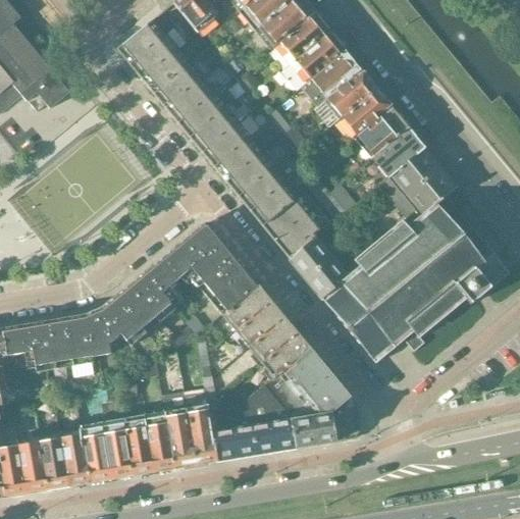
[(0,0),(0,112),(22,94),(28,100),(38,92),(51,107),(70,91),(14,22),(22,16),(8,0),(0,0)]
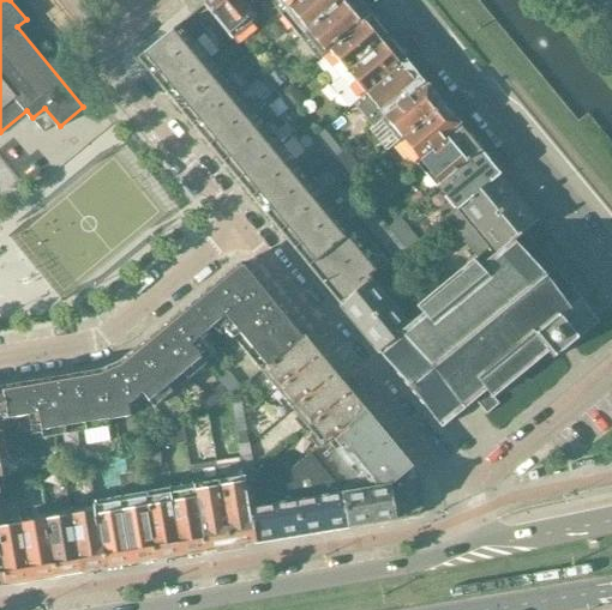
[(256,10),(251,4),(247,0),(205,0),(204,1),(235,38),(240,35),(246,42),(262,30),(256,22),(256,10)]
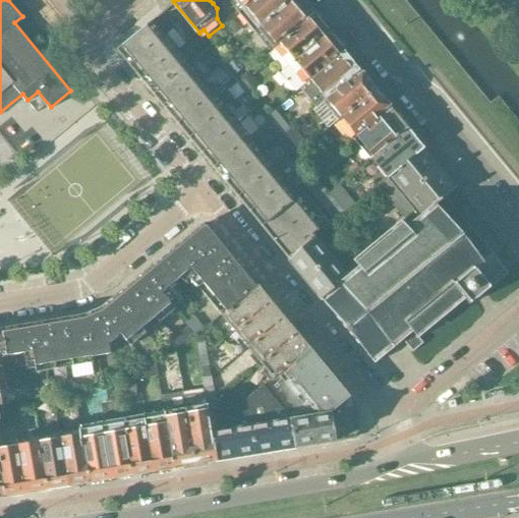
[(233,0),(241,10),(253,0),(233,0)]
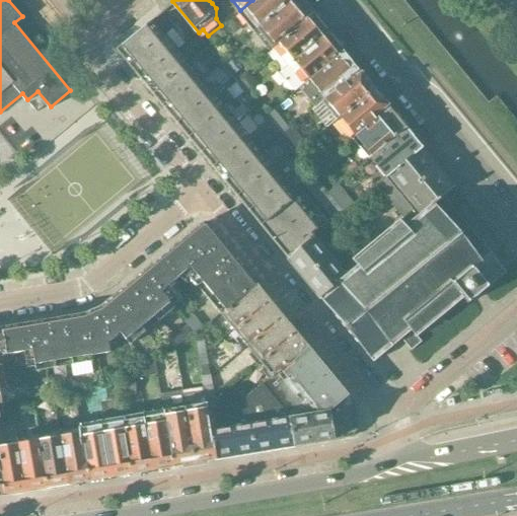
[(252,0),(240,10),(255,28),(289,0),(252,0)]
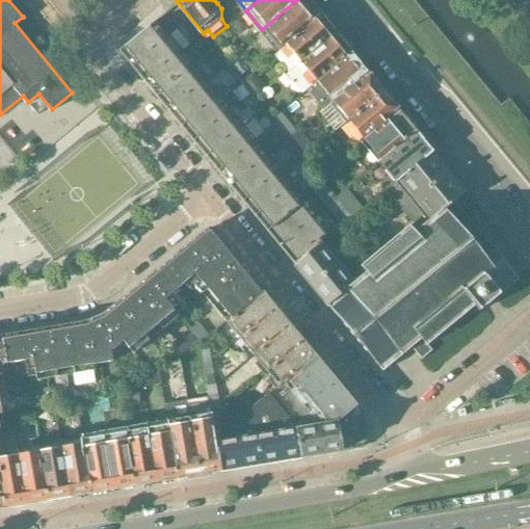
[(311,2),(309,0),(296,0),(262,29),(279,49),(283,45),(288,41),(322,12),(314,2),(311,2)]
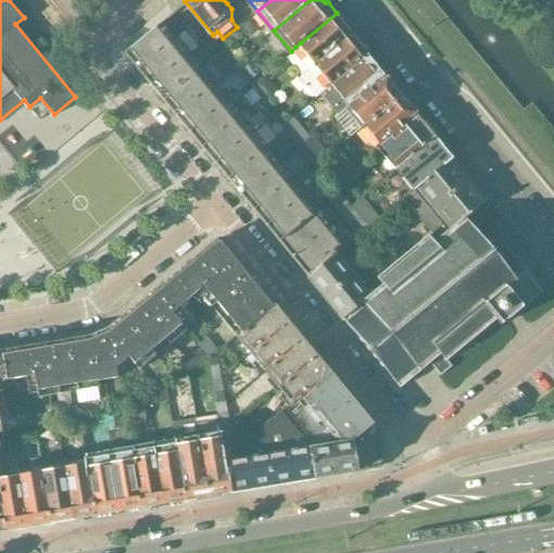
[(197,21),(189,12),(181,19),(189,27),(197,21)]
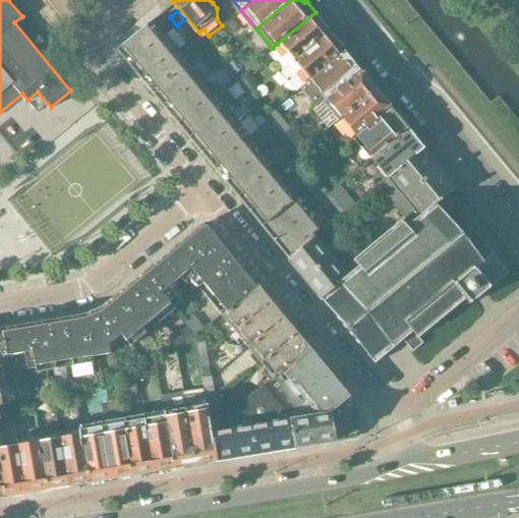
[(315,12),(282,40),(277,44),(308,81),(347,50),(345,48),(345,44),(341,40),(338,39),(324,22),(324,18),(321,14),(316,13),(315,12)]
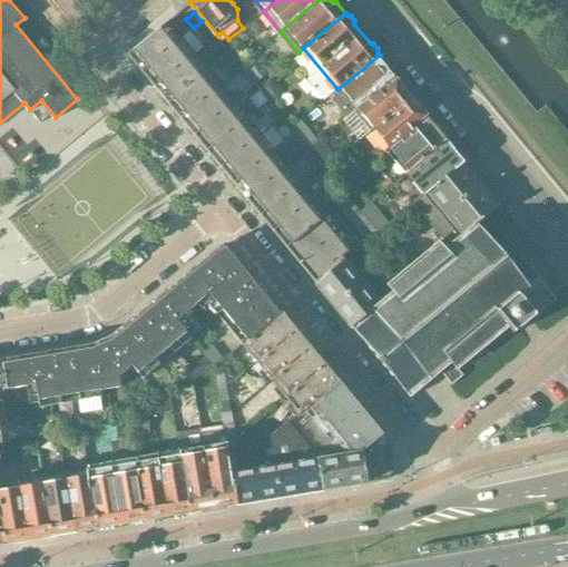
[(170,19),(129,52),(142,68),(183,35),(170,19)]
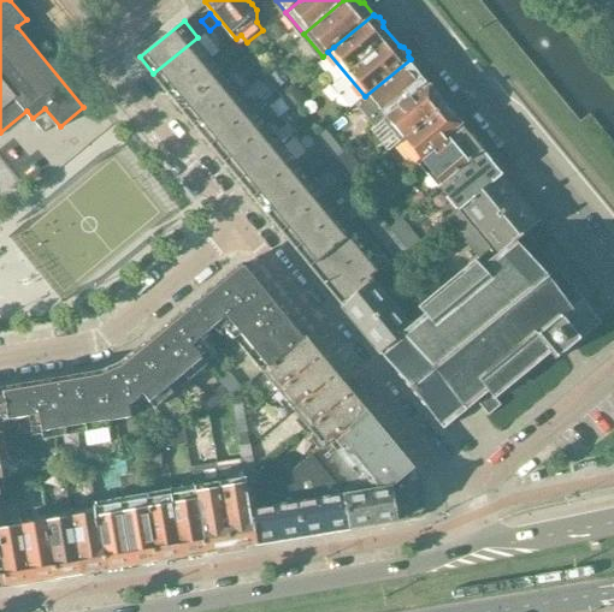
[(260,34),(248,43),(253,49),(265,40),(260,34)]
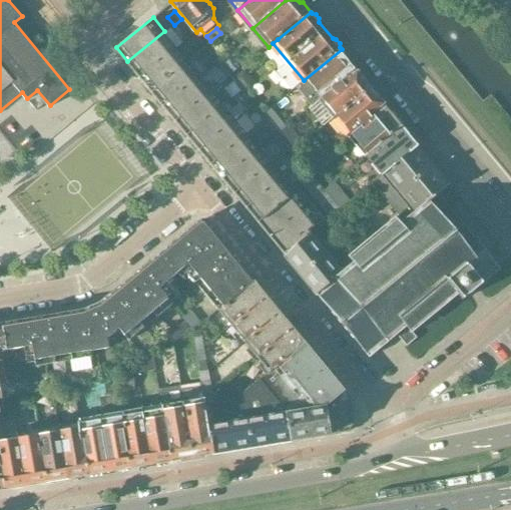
[(164,31),(127,61),(139,76),(176,45),(164,31)]
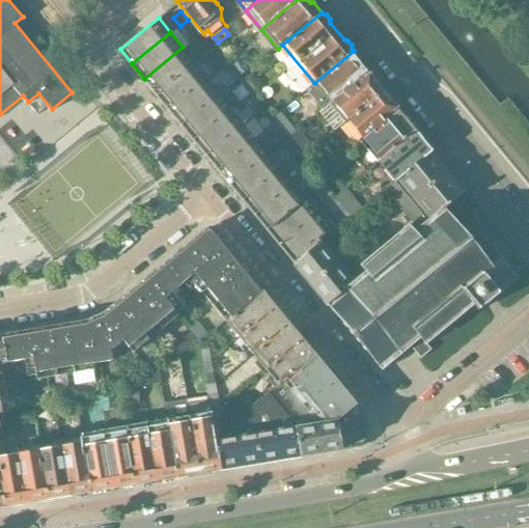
[(183,47),(144,79),(157,93),(195,62),(183,47)]
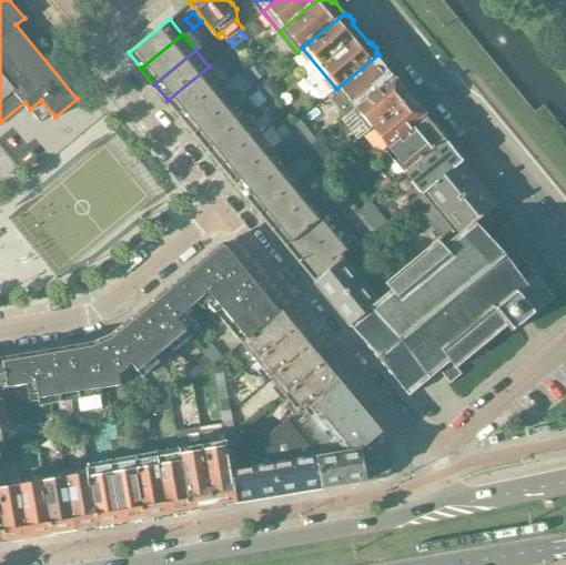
[(378,54),(336,89),(329,97),(340,111),(346,106),(352,112),(359,107),(396,77),(387,66),(387,62),(383,57),(380,56),(378,54)]
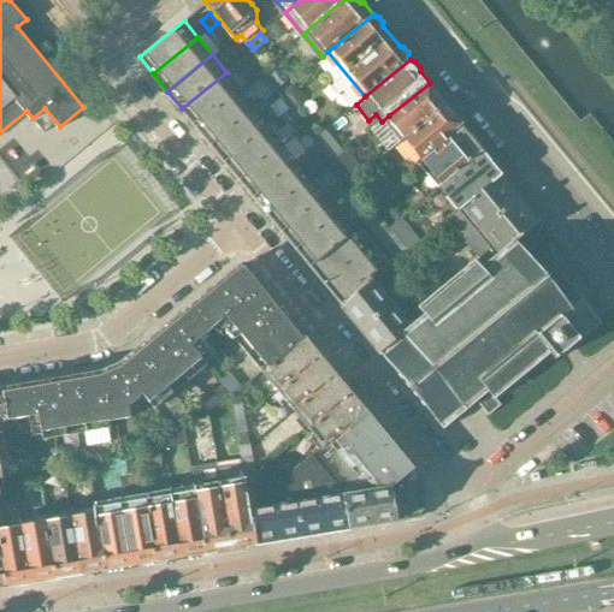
[(226,72),(182,108),(196,126),(241,89),(226,72)]
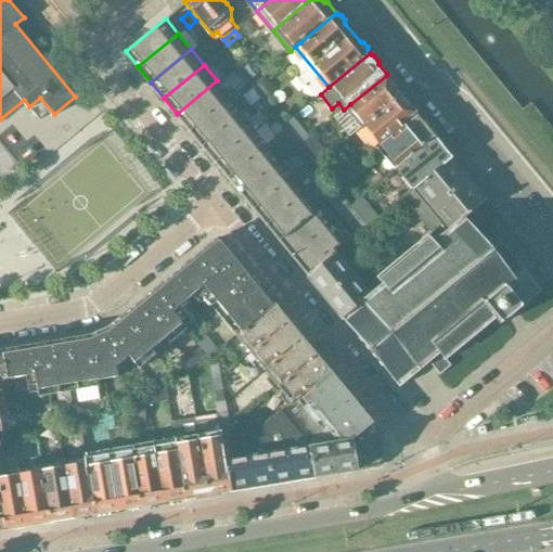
[(387,75),(350,104),(365,123),(402,93),(387,75)]
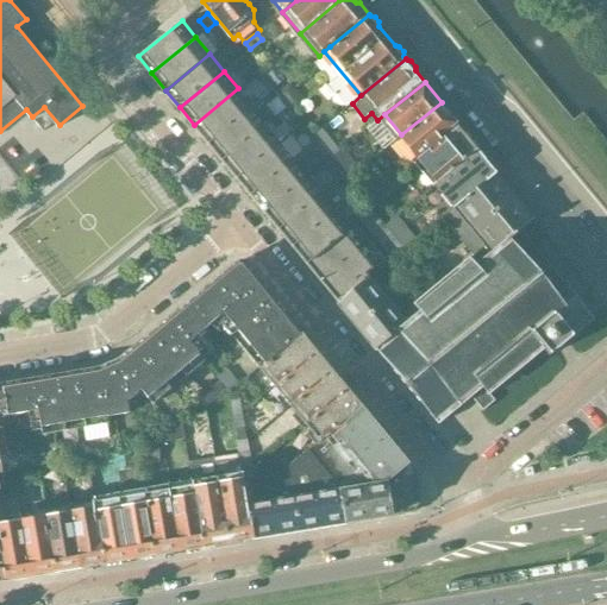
[(238,88),(194,125),(208,142),(252,106),(238,88)]
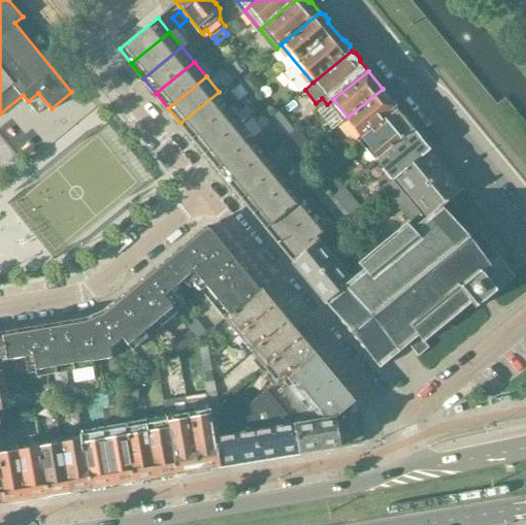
[(383,89),(348,117),(364,137),(399,109),(383,89)]
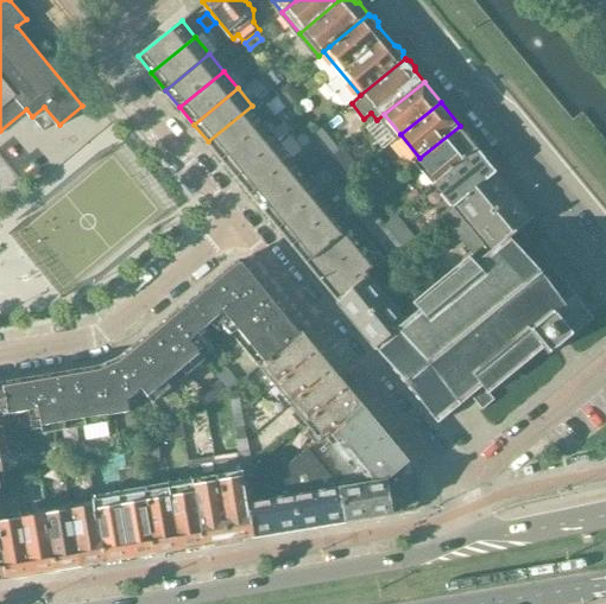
[(252,106),(208,141),(222,159),(266,122),(252,106)]
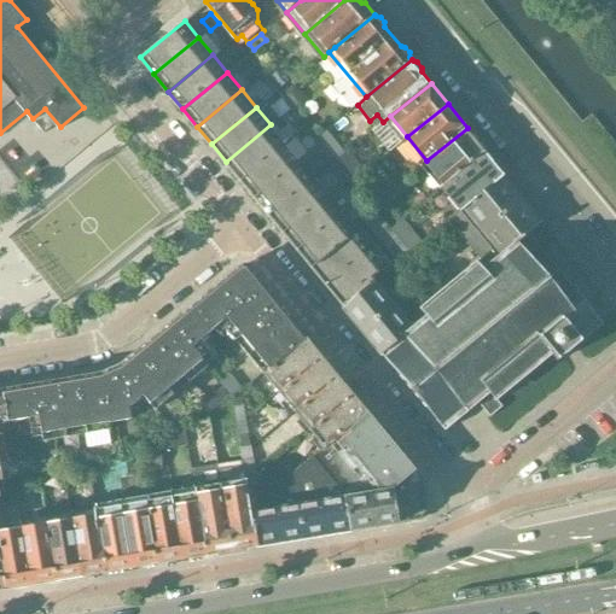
[(301,117),(294,124),(298,130),(300,132),(307,124),(301,117)]
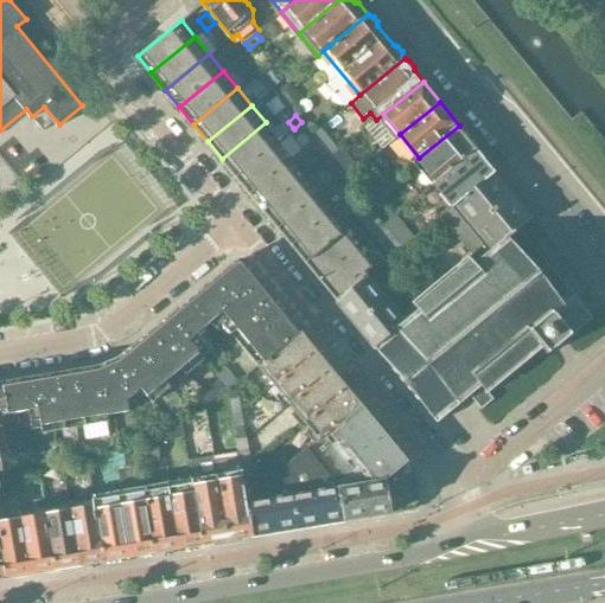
[(266,122),(222,159),(236,175),(280,140),(266,122)]
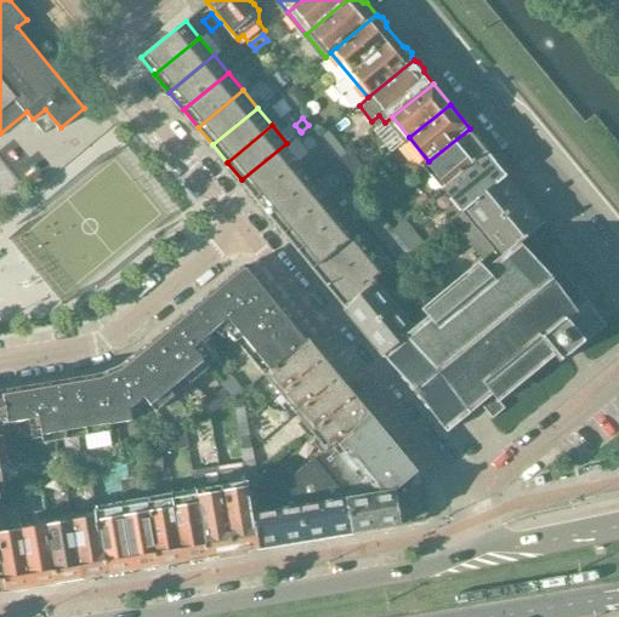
[(319,136),(339,158),(347,150),(329,127),(319,136)]
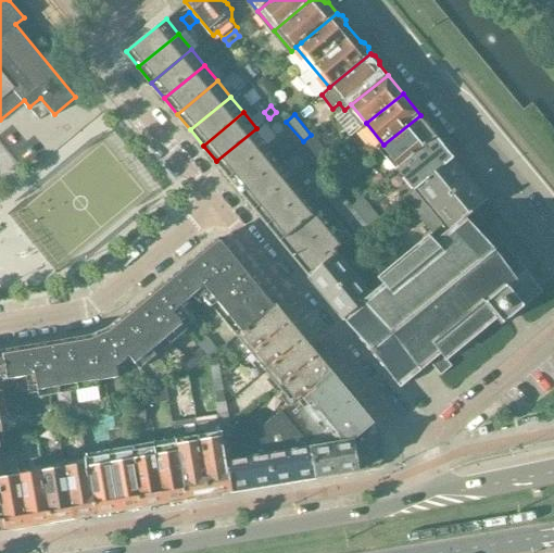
[(420,115),(383,145),(400,164),(437,134),(420,115)]
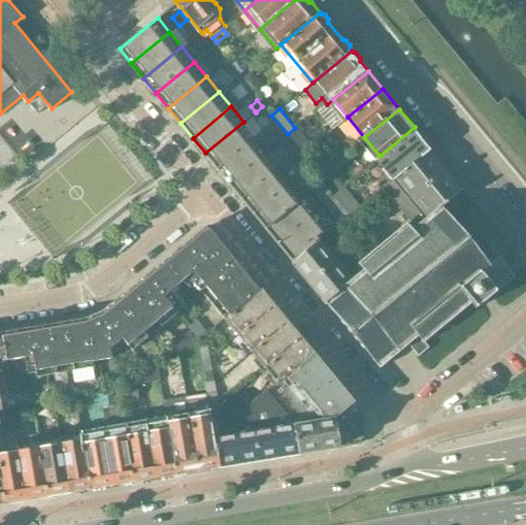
[(243,122),(205,153),(218,168),(256,136),(243,122)]
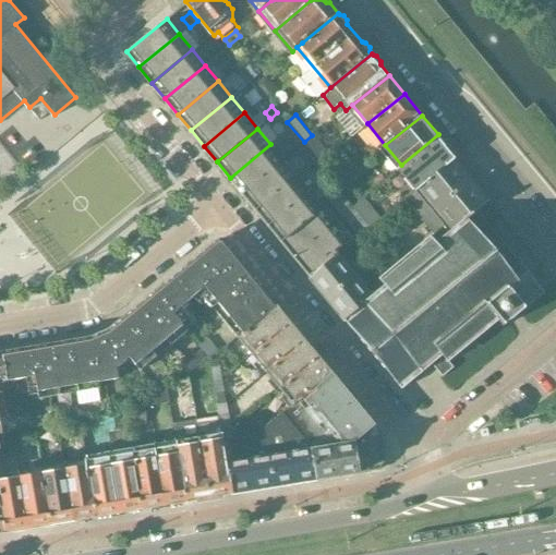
[(304,143),(321,164),(333,153),(316,133),(304,143)]
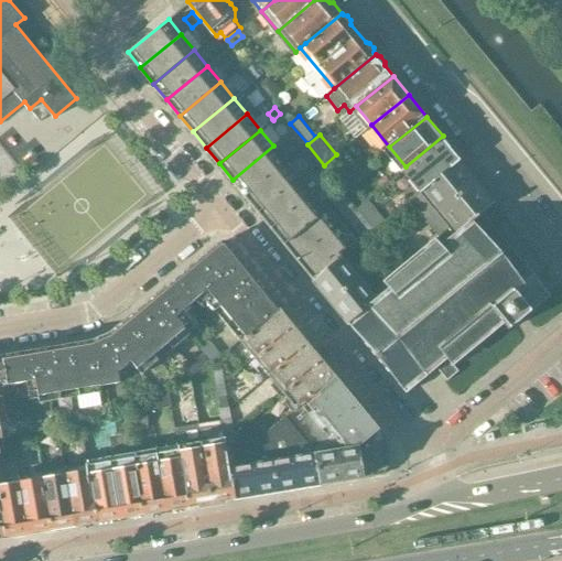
[(443,136),(406,166),(402,170),(420,192),(460,160),(462,159),(458,155),(458,151),(455,148),(451,147),(443,136)]
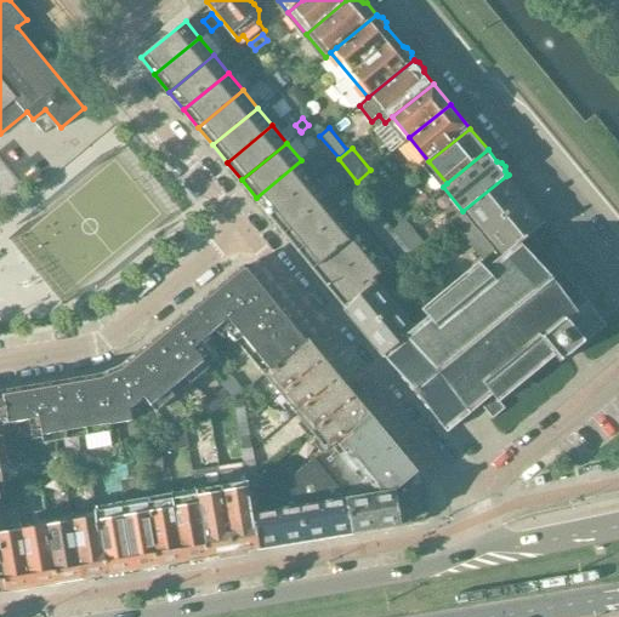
[(301,160),(256,198),(270,215),(316,178),(301,160)]
